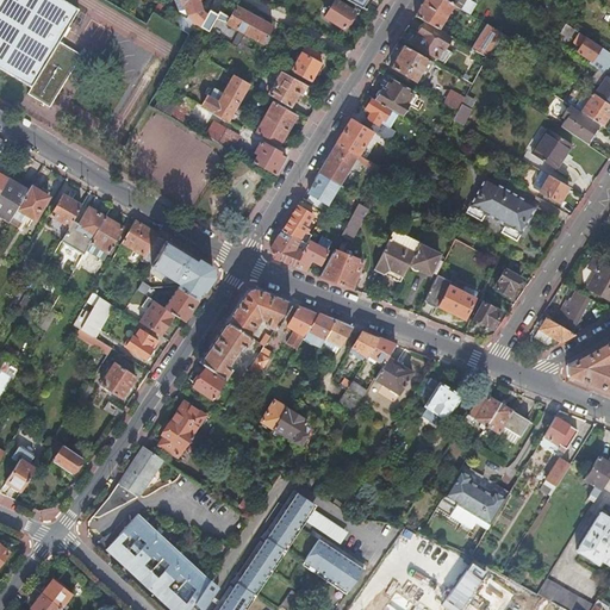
[(79,7),(66,0),(0,0),(0,69),(31,89),(27,94),(49,107),(81,56),(58,42),(79,7)]
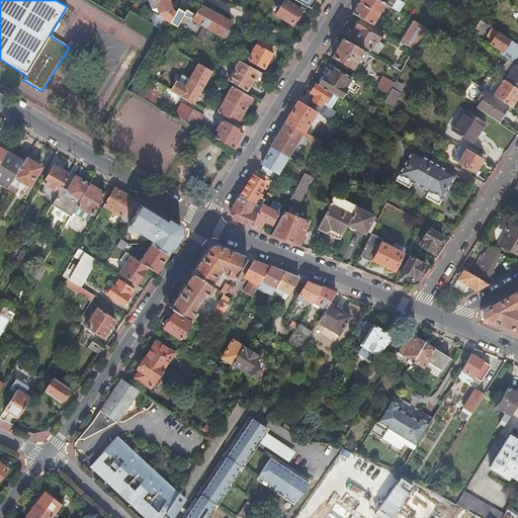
[(170,9),(171,8),(168,0),(147,0),(151,10),(155,9),(155,10),(158,9),(158,12),(159,12),(170,9)]
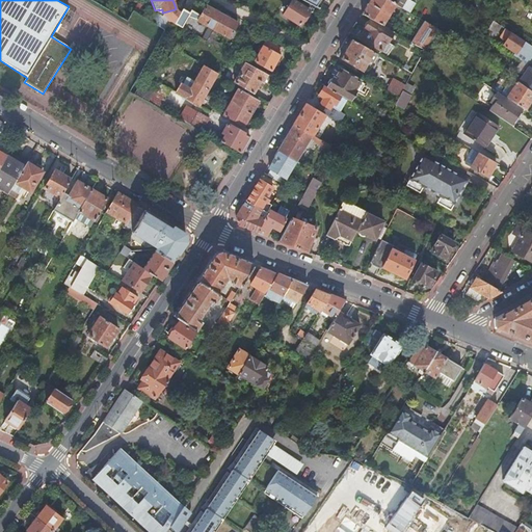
[(309,10),(292,0),(291,0),(283,15),(298,25),(309,10)]
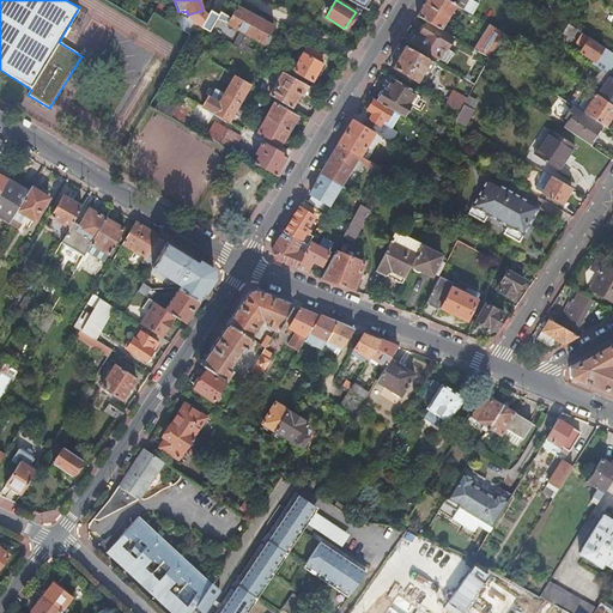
[(426,0),(416,17),(448,35),(450,30),(443,24),(454,6),(444,0),(426,0)]
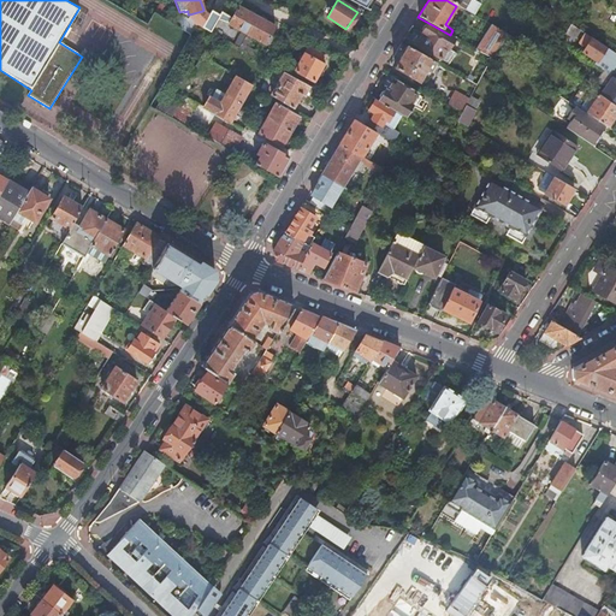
[(467,0),(462,9),(473,15),(481,0),(467,0)]
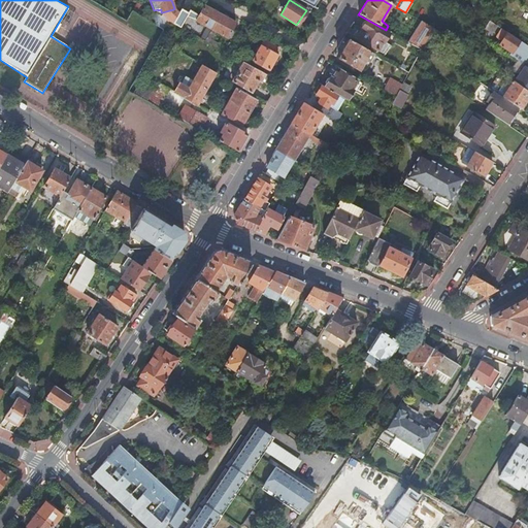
[(178,13),(173,24),(180,28),(187,17),(196,21),(211,29),(220,14),(203,6),(199,15),(190,11),(188,13),(182,9),(178,13)]
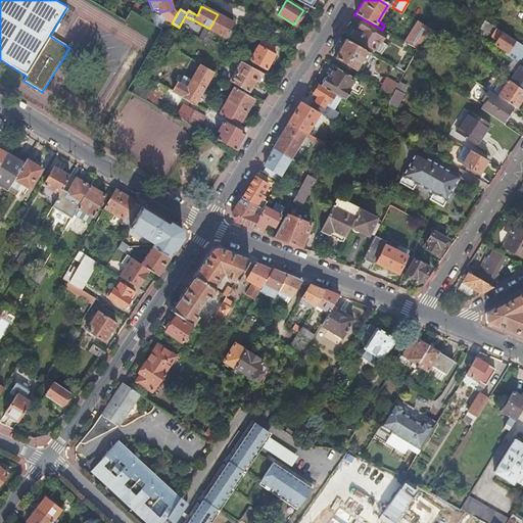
[(150,22),(161,30),(167,21),(172,24),(177,13),(172,9),(160,12),(163,16),(160,18),(154,15),(151,20),(150,22)]
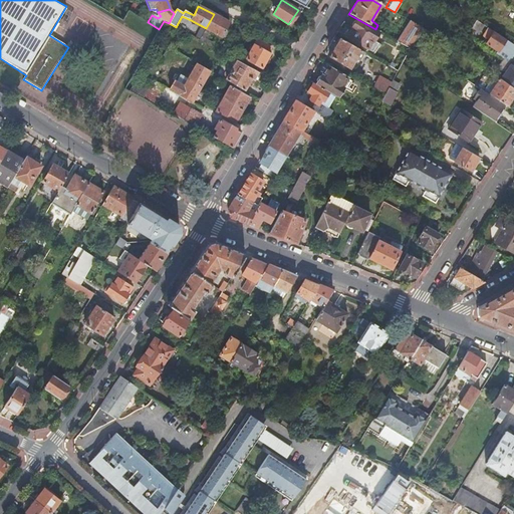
[(229,22),(214,14),(206,28),(200,40),(211,47),(213,43),(207,39),(211,31),(222,36),(229,22)]
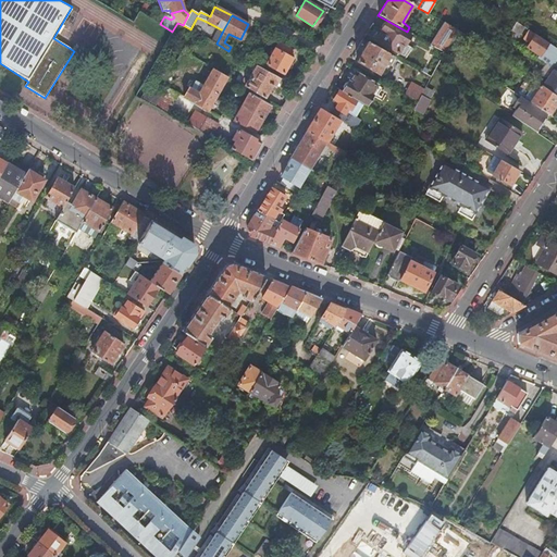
[(404,45),(405,46),(410,36),(386,22),(381,31),(382,32),(376,41),(398,54),(404,45)]
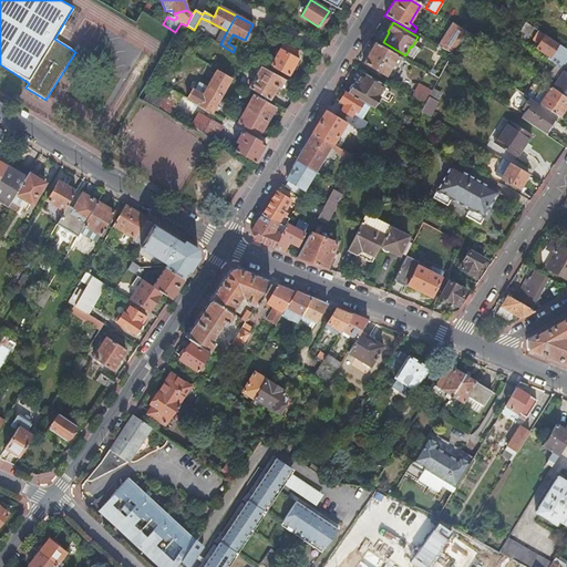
[(452,23),(437,45),(437,47),(452,55),(452,54),(455,50),(466,32),(452,23)]
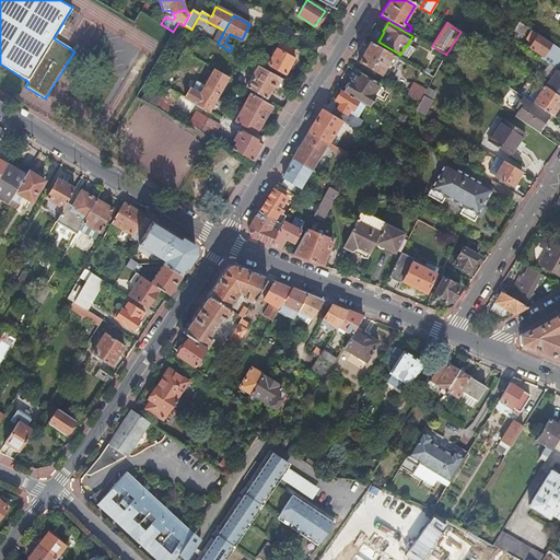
[(512,34),(509,38),(516,44),(526,28),(518,23),(512,34)]
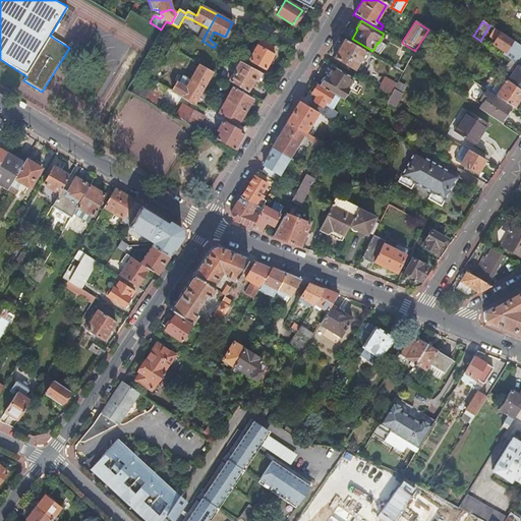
[(502,55),(509,60),(515,63),(520,53),(520,46),(495,29),(488,38),(495,42),(493,45),(504,52),(502,55)]
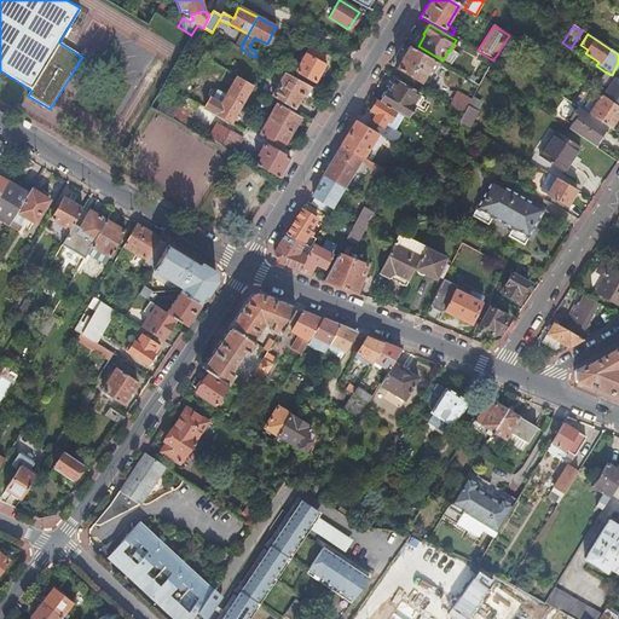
[(237,39),(233,45),(241,48),(243,42),(237,39)]
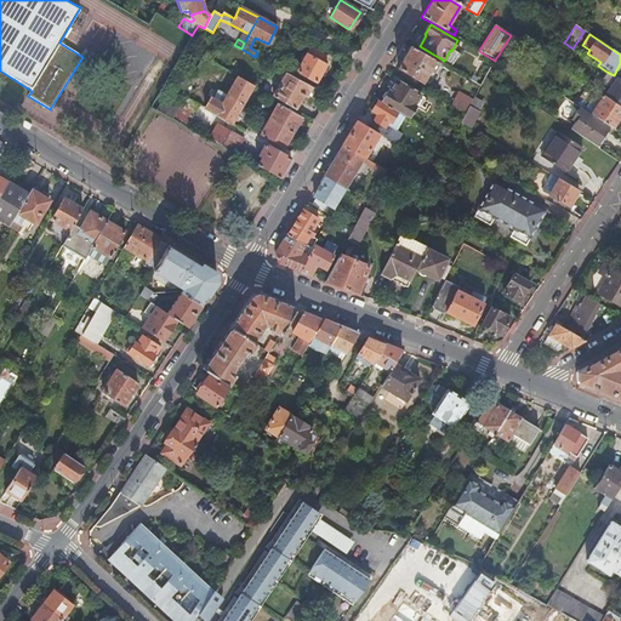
[(328,57),(311,46),(297,72),(315,83),(326,66),(324,64),(328,57)]
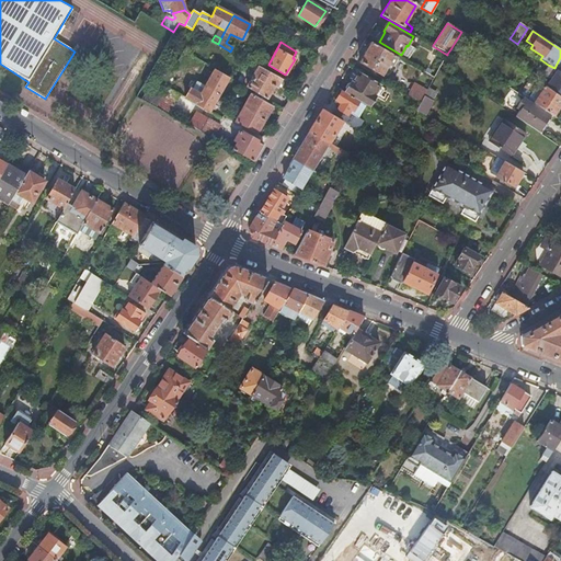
[(395,56),(370,43),(358,63),(380,76),(387,65),(391,67),(396,59),(393,58),(395,56)]
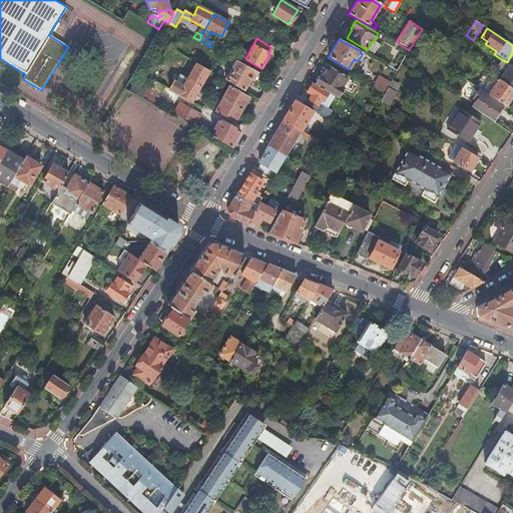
[(217,50),(223,53),(227,45),(222,41),(217,50)]
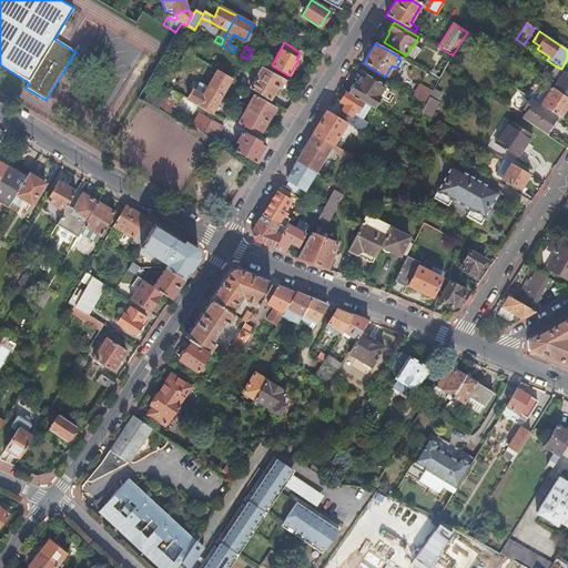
[(160,60),(154,70),(160,73),(165,63),(160,60)]
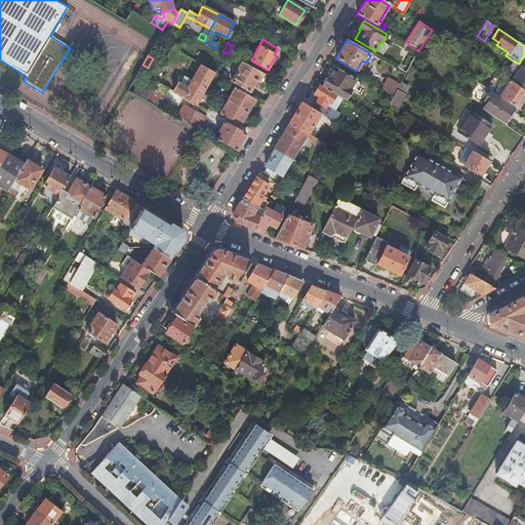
[(524,91),(524,68),(519,64),(513,61),(507,70),(515,76),(511,81),(524,91)]
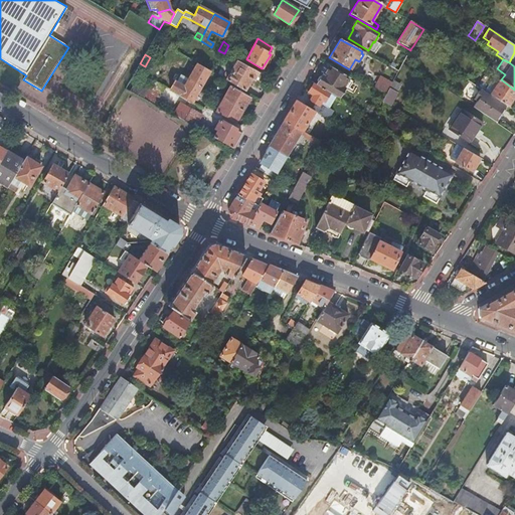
[(253,80),(258,72),(237,60),(226,80),(244,91),(247,84),(250,79),(253,80)]
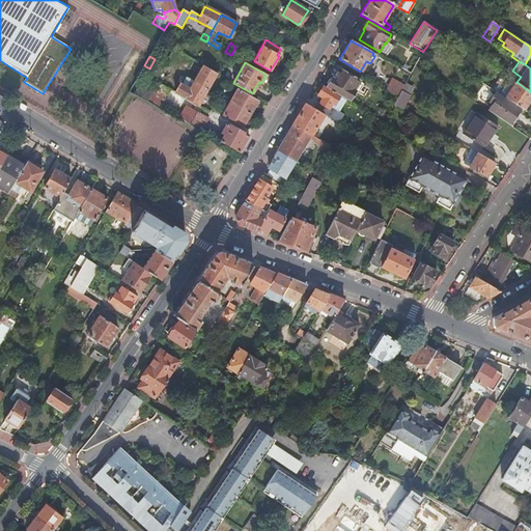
[(207,89),(217,74),(203,65),(194,82),(207,89)]
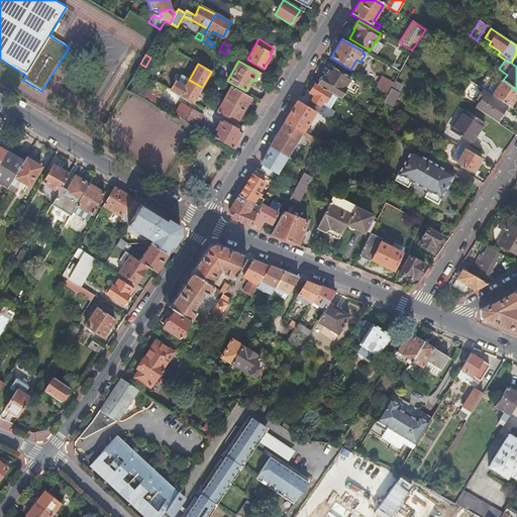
[(340,98),(345,89),(344,89),(349,80),(330,69),(331,68),(330,68),(324,77),(323,76),(318,85),(340,98)]
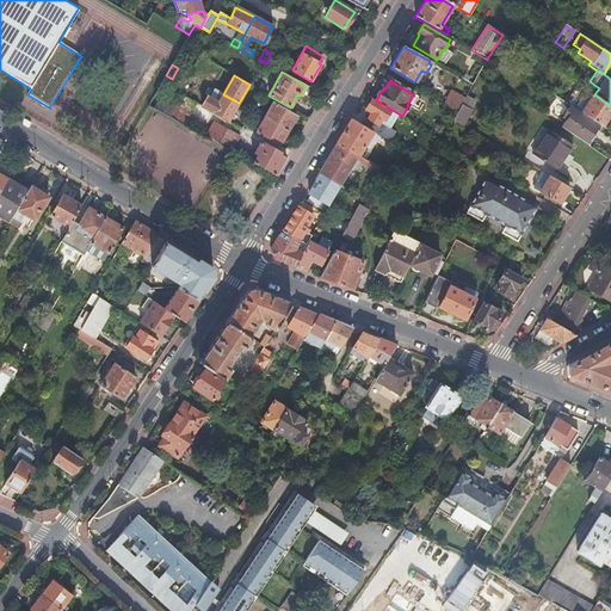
[(599,125),(602,128),(610,112),(610,106),(594,94),(593,94),(587,90),(574,109),(580,113),(599,125)]
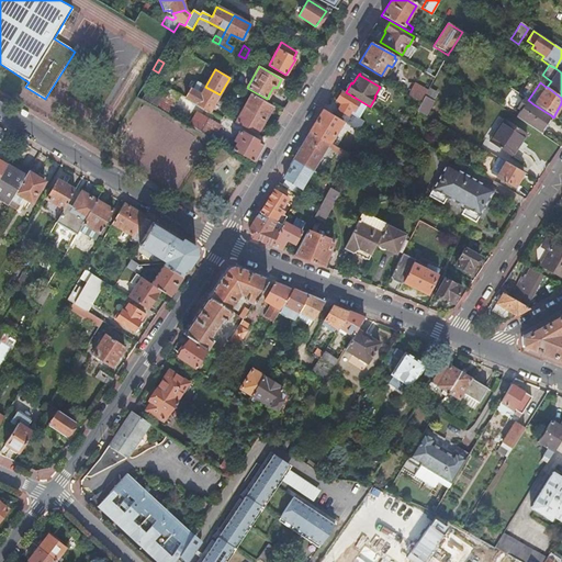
[(414,85),(407,96),(422,103),(425,97),(428,92),(414,85)]
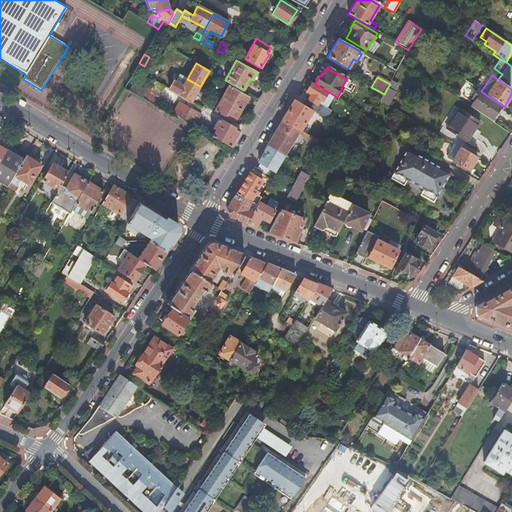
[(200,86),(187,79),(183,86),(174,80),(169,89),(178,94),(178,95),(191,102),(200,86)]
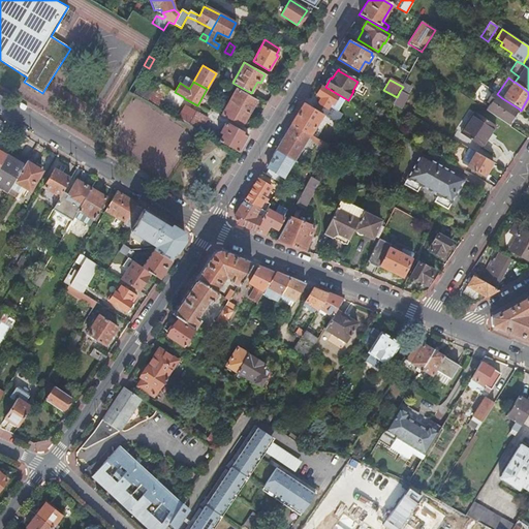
[(148,101),(160,107),(169,90),(158,84),(148,101)]
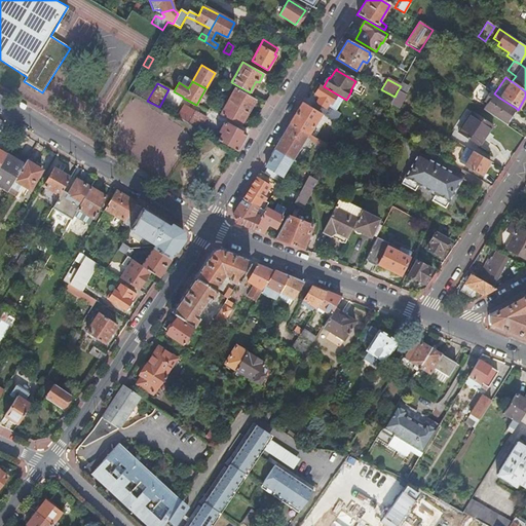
[(321,98),(313,109),(322,114),(335,122),(340,114),(327,106),(328,104),(331,106),(332,105),(337,96),(321,85),(315,95),(321,98)]
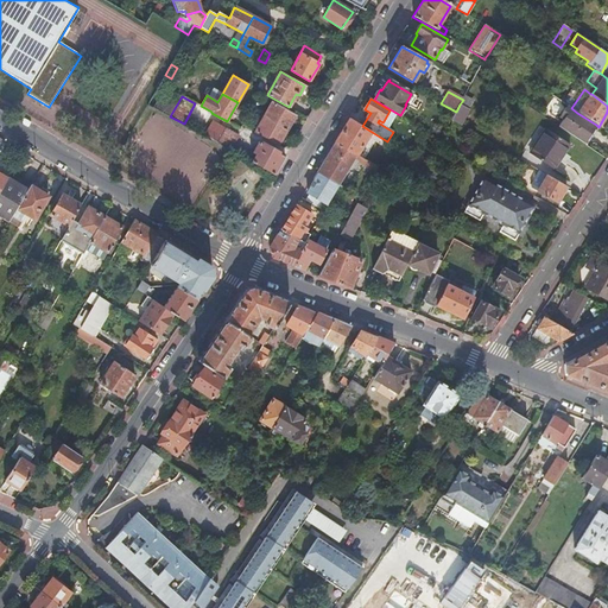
[(264,116),(286,130),(295,116),(272,102),(264,116)]
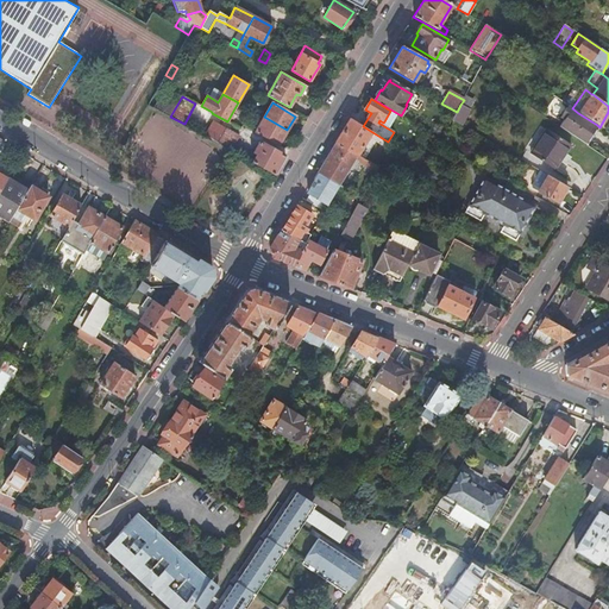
[(460,105),(457,112),(452,120),(458,124),(460,126),(470,111),(460,105)]
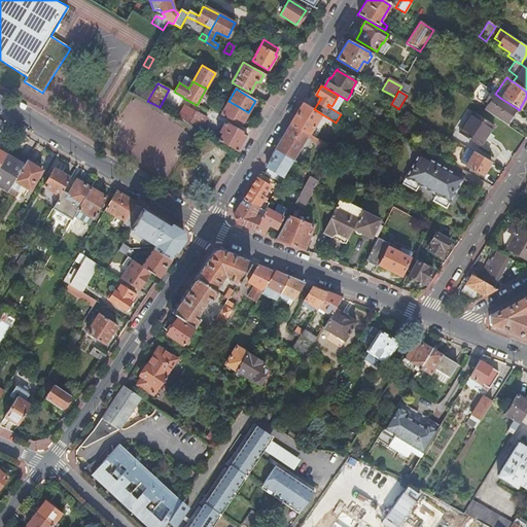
[(483,109),(505,125),(517,108),(500,98),(495,94),(491,92),(486,100),(488,102),(483,109)]
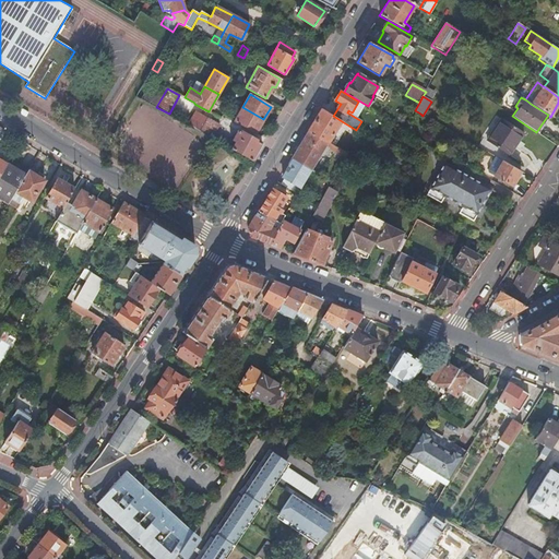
[(365,106),(358,102),(353,111),(359,115),(365,106)]
